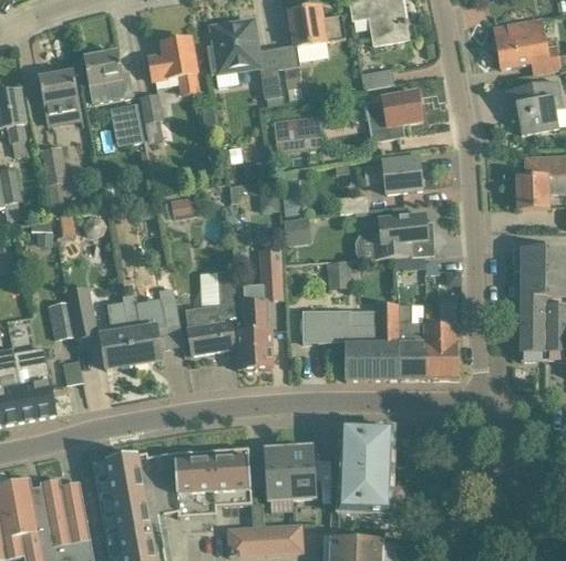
[(349,0),(351,20),(368,18),(372,44),(408,38),(401,0),(349,0)]
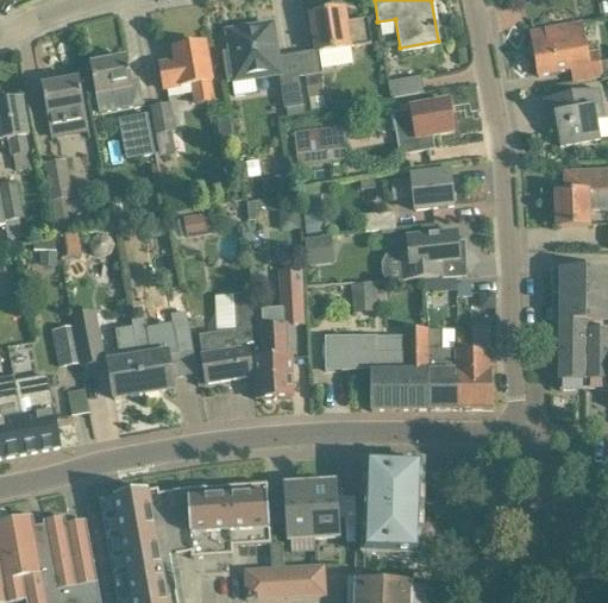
[(309,11),(315,50),(370,41),(367,16),(345,19),(343,6),(309,11)]
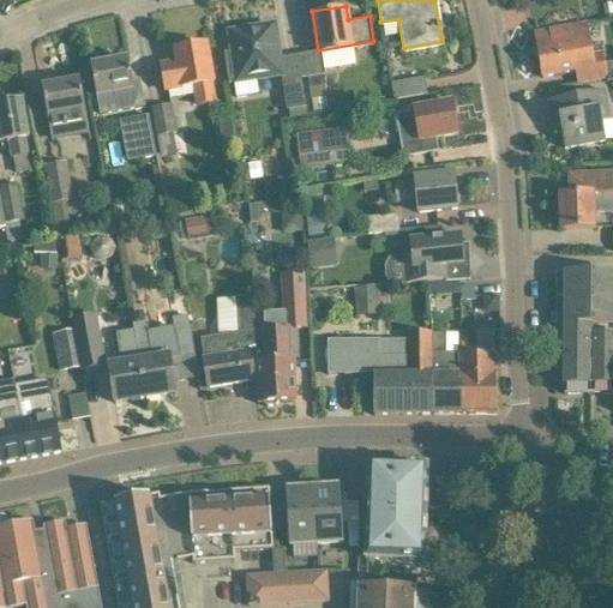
[(586,20),(534,30),(541,73),(576,67),(577,79),(607,74),(602,49),(592,52),(586,20)]
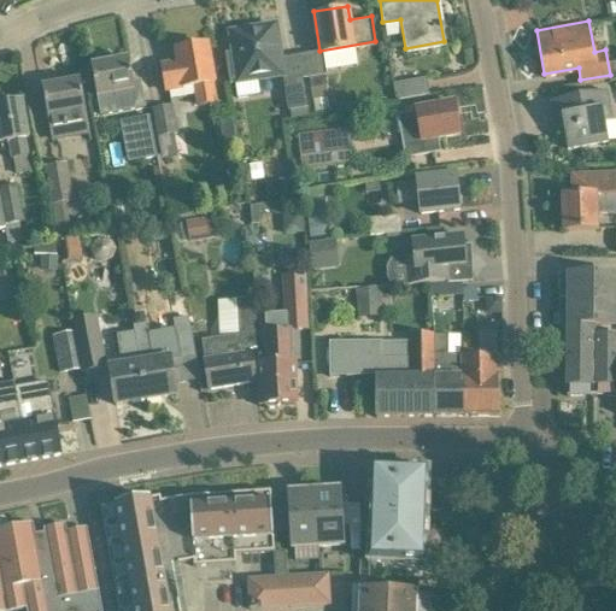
[(244,27),(229,29),(232,48),(224,50),(227,80),(280,74),(275,23),(244,27)]
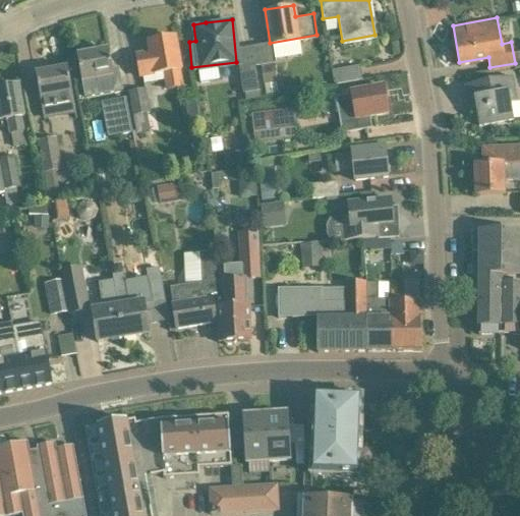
[(141,74),(164,69),(167,86),(181,82),(178,66),(180,66),(174,35),(148,39),(150,51),(137,54),(141,74)]
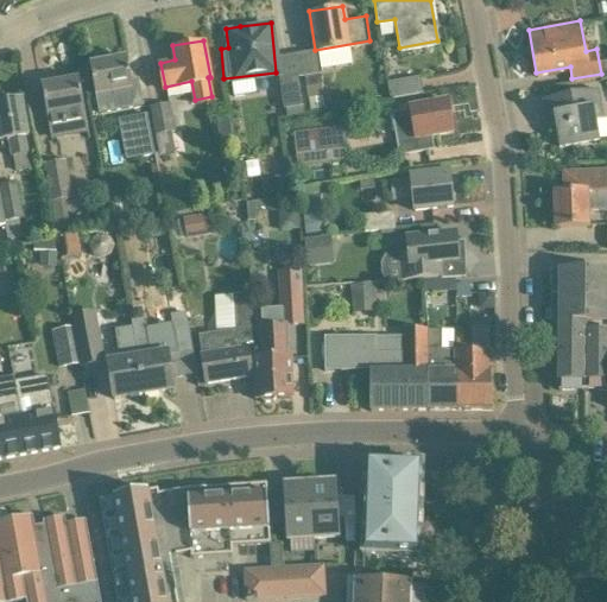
[(126,54),(89,61),(94,84),(95,90),(99,109),(143,101),(138,76),(131,77),(126,54)]
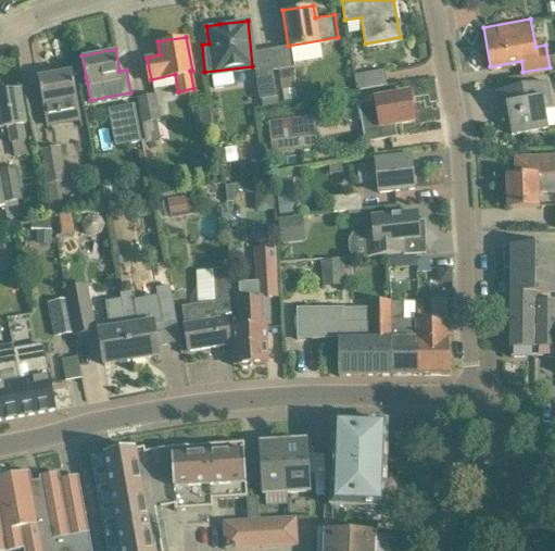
[(278,67),(281,86),(295,84),(292,65),(278,67)]
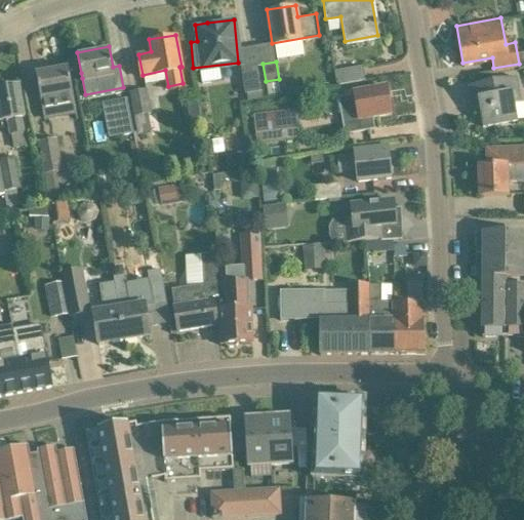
[(363,63),(334,68),(336,82),(365,77),(363,63)]
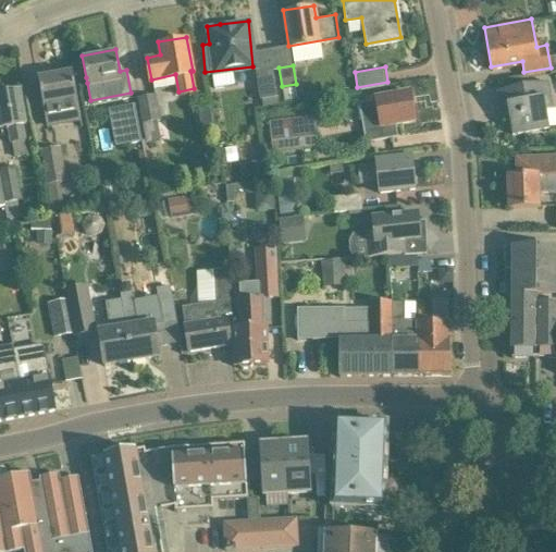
[(278,93),(273,68),(256,70),(260,96),(262,96),(278,93)]
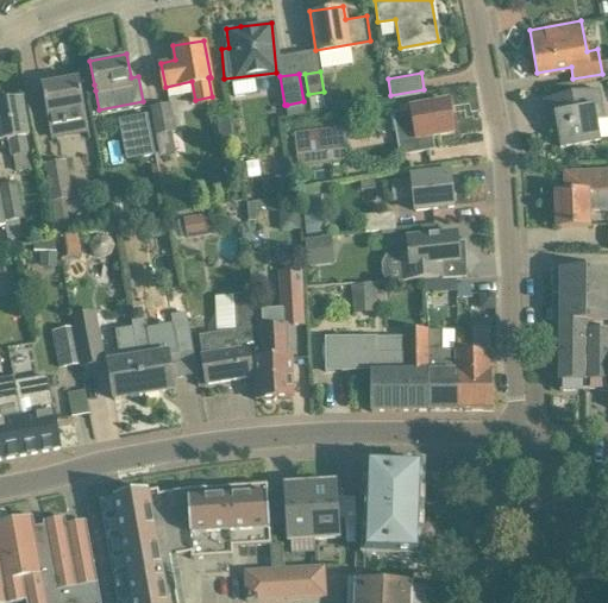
[(41,82),(50,131),(87,125),(77,75),(41,82)]
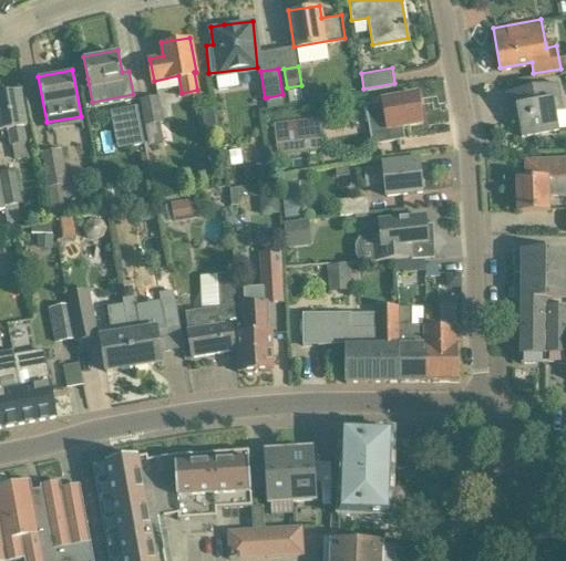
[(553,99),(559,96),(556,80),(505,89),(508,106),(515,105),(521,134),(558,126),(553,99)]
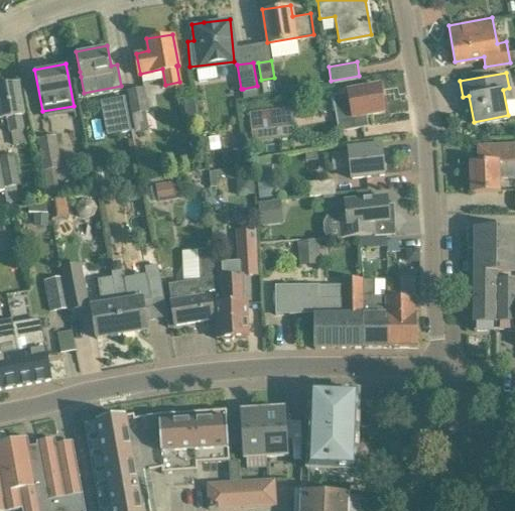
[(275,91),(273,79),(261,81),(263,93),(275,91)]
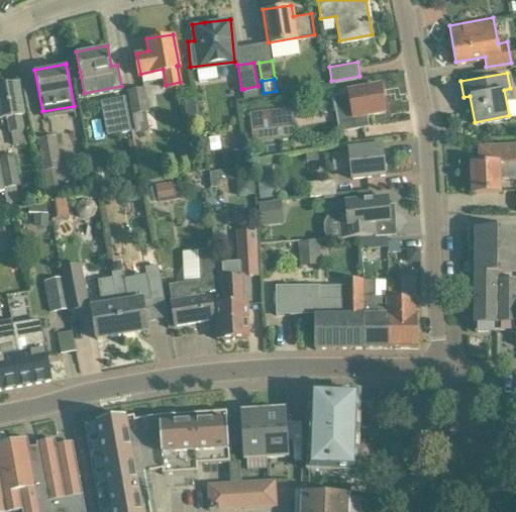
[(19,111),(23,111),(18,81),(0,84),(0,115),(7,114),(10,127),(22,125),(19,111)]
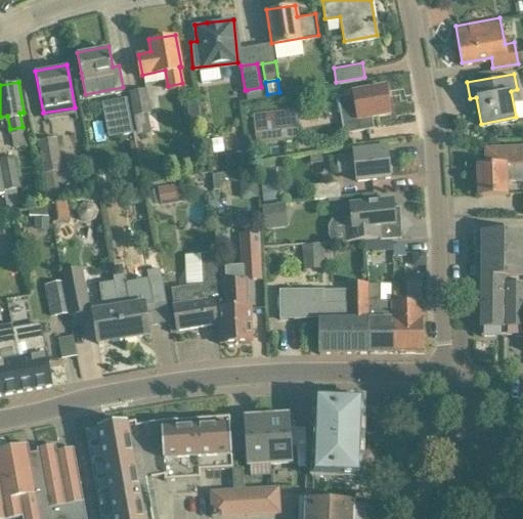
[(353,91),(338,94),(341,110),(346,109),(350,129),(373,125),(371,114),(390,111),(385,83),(352,89),(353,91)]
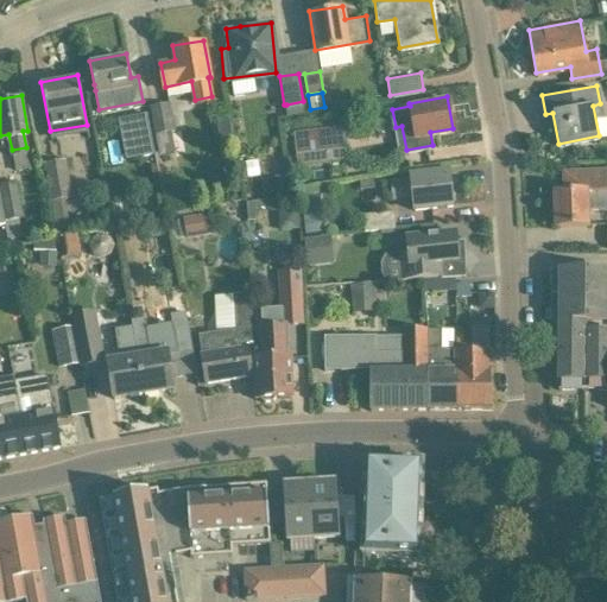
[(151,102),(160,150),(175,147),(171,128),(175,127),(169,99),(151,102)]
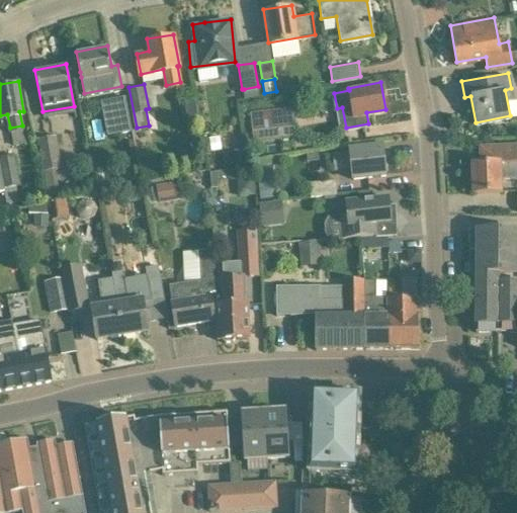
[(258,86),(244,89),(245,97),(259,95),(258,86)]
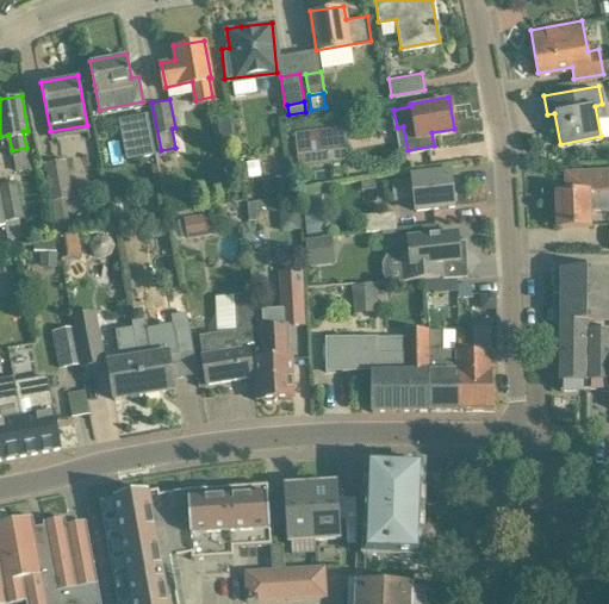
[(123,116),(130,154),(154,149),(147,111),(123,116)]
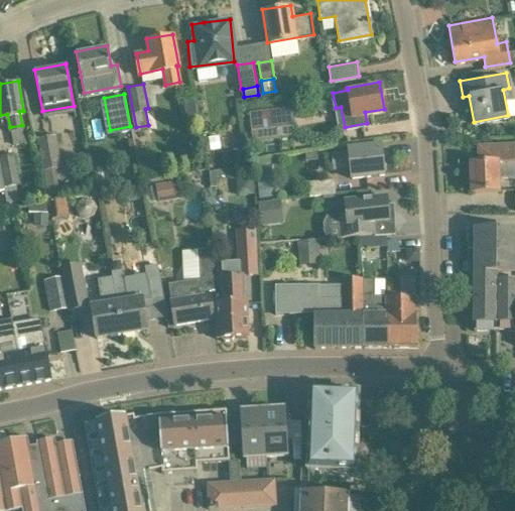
[(291,104),(251,108),(254,136),(294,131),(291,104)]
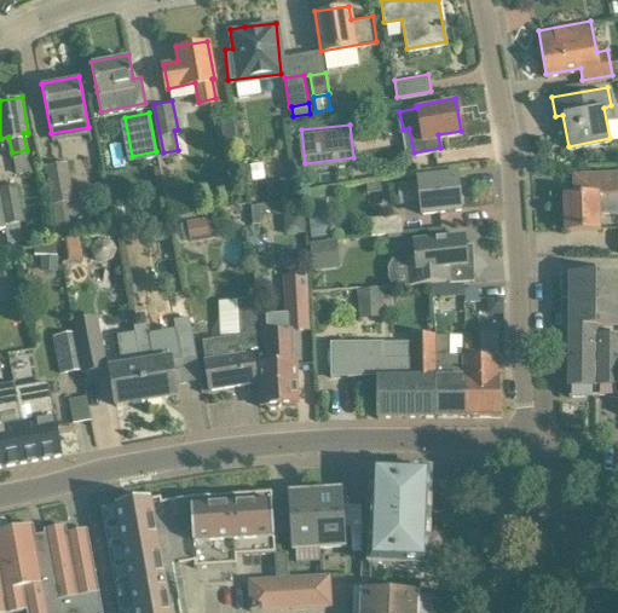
[(65,160),(44,163),(51,201),(71,197),(65,160)]
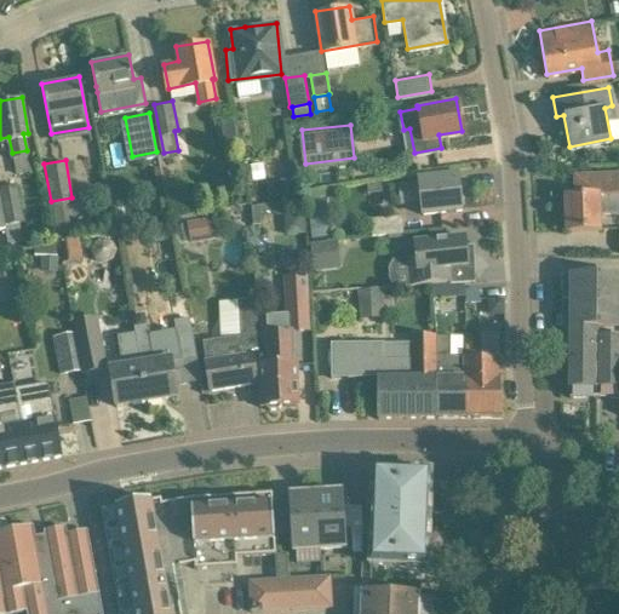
[(224,167),(210,176),(219,191),(234,184),(224,167)]
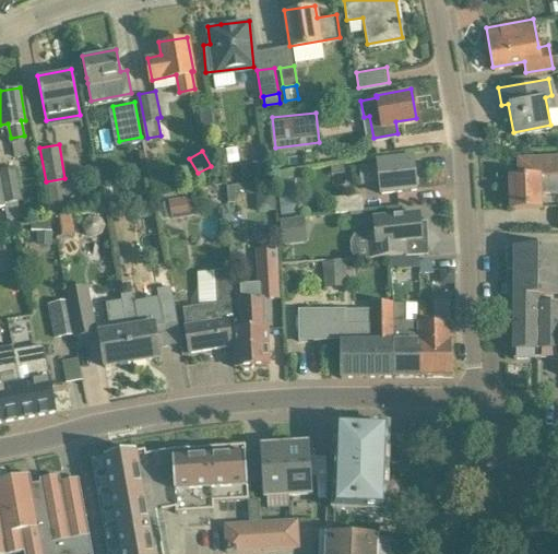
[(523,174),(508,175),(510,205),(541,204),(539,190),(557,189),(557,154),(522,156),(523,174)]
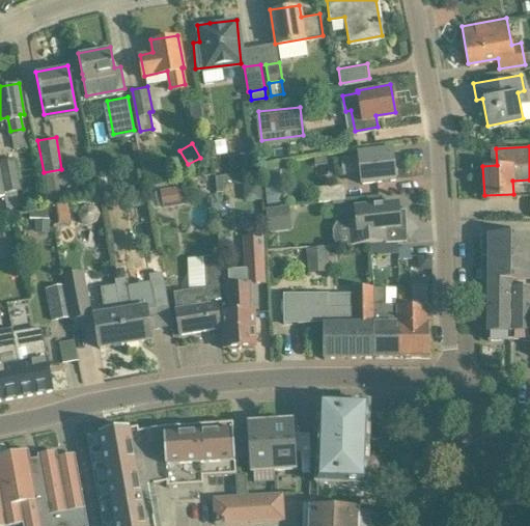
[(358,153),(340,155),(341,171),(359,169),(361,181),(395,176),(392,147),(358,150),(358,153)]
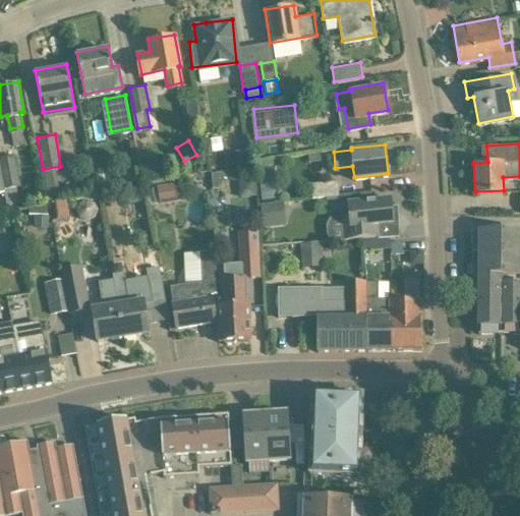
[(226,152),(228,164),(245,161),(242,149),(226,152)]
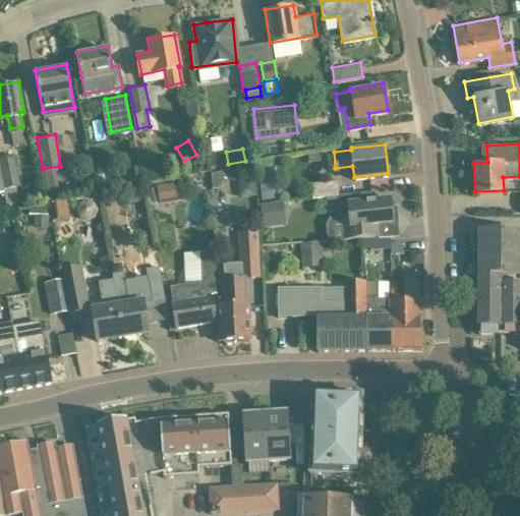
[(1,155),(6,186),(16,185),(18,184),(13,153),(1,155)]
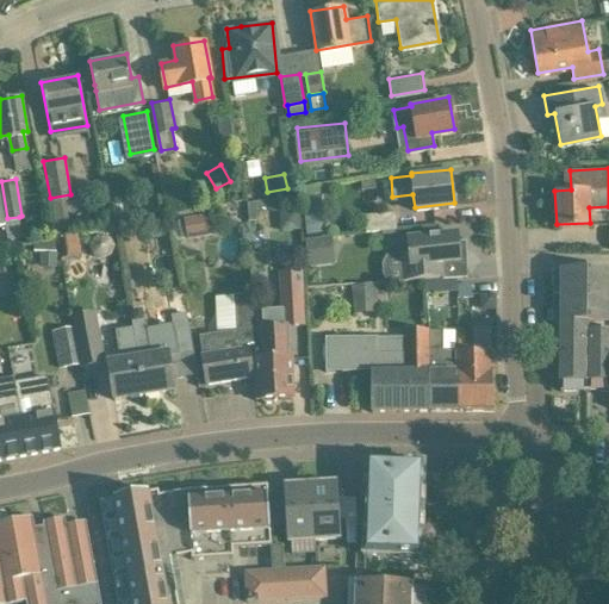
[(319,184),(304,184),(305,228),(322,226),(319,184)]
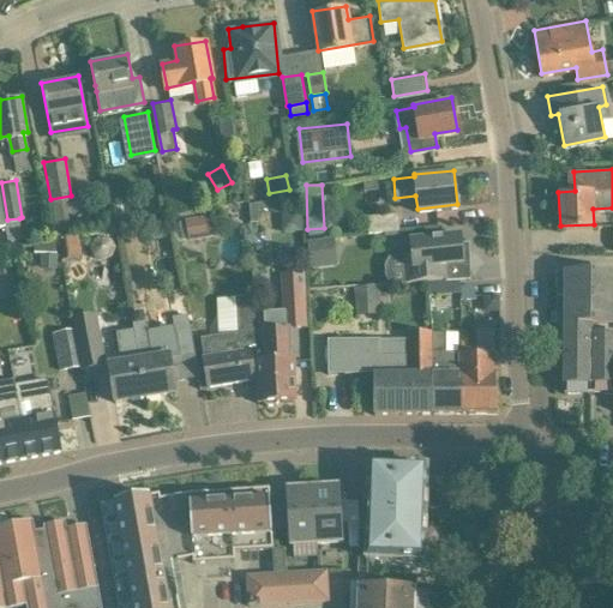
[(248,199),(250,218),(257,218),(257,208),(266,206),(268,211),(281,210),(282,209),(282,204),(284,204),(283,196),(248,199)]
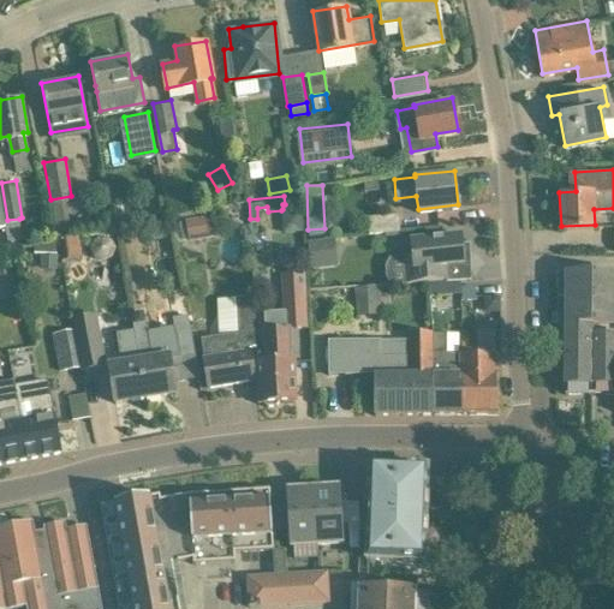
[(213,209),(186,215),(190,237),(216,232),(213,209)]
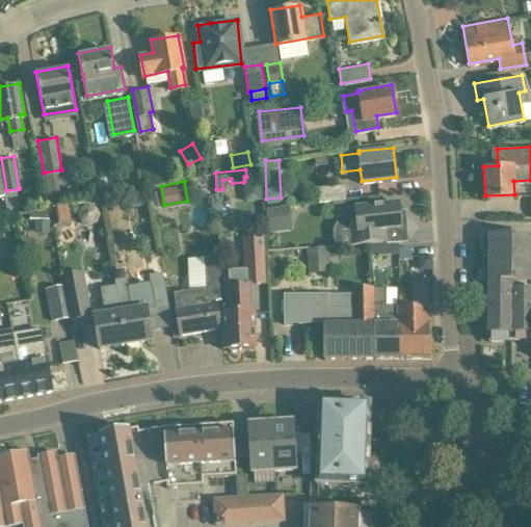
[(317,184),(319,200),(345,196),(343,182),(317,184)]
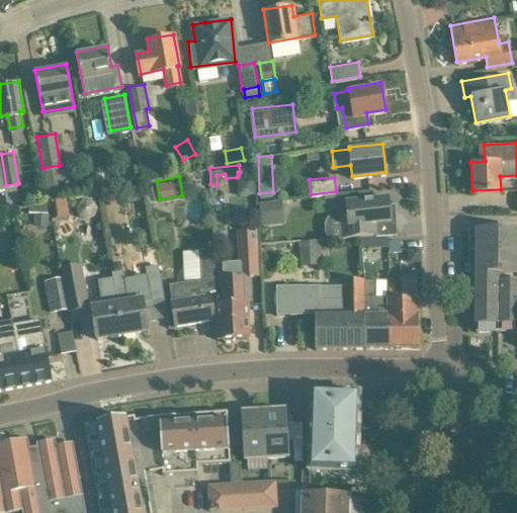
[(18,199),(16,184),(6,185),(3,186),(6,201),(18,199)]
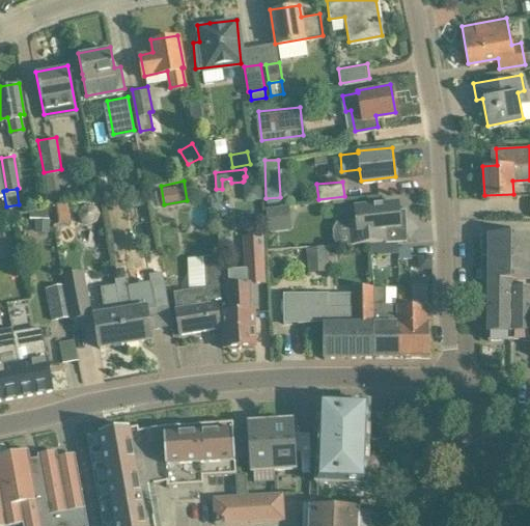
[(139,202),(138,194),(126,196),(128,204),(139,202)]
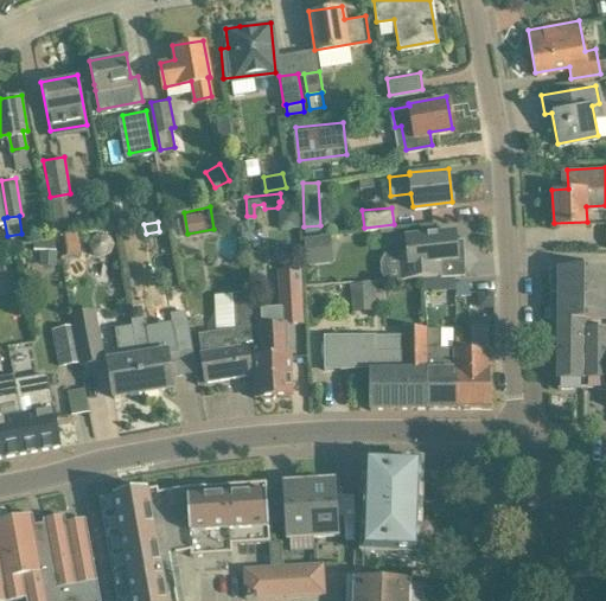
[(458,256),(454,228),(404,234),(407,249),(400,250),(402,276),(423,274),(423,275),(425,275),(435,272),(434,259),(458,256)]
